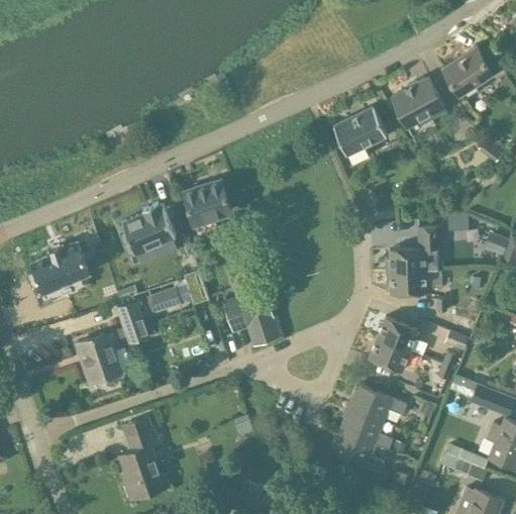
[(477,48),(442,71),(459,96),(475,86),(493,74),(477,48)]
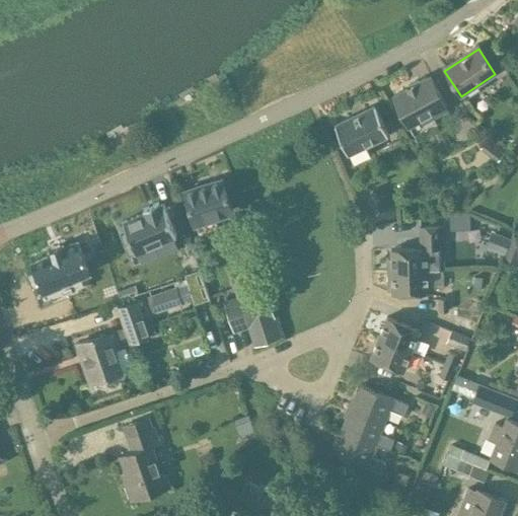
[(430,79),(393,98),(409,127),(411,130),(433,119),(447,111),(430,79)]
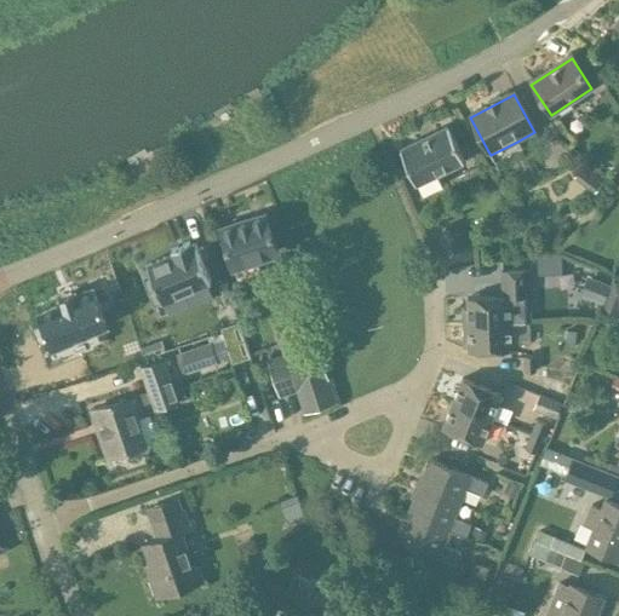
[(448,128),(400,151),(416,185),(437,174),(464,162),(448,128)]
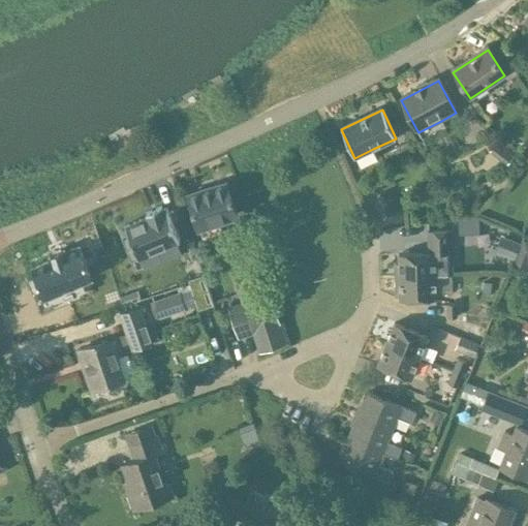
[(197,229),(237,217),(226,185),(187,198),(197,229)]
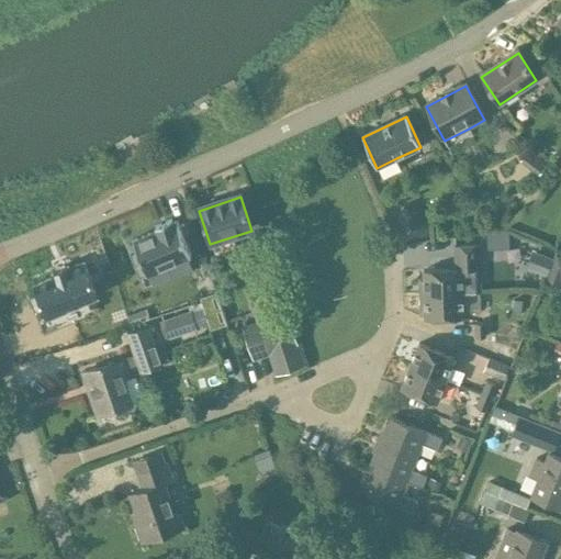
[(156,233),(132,243),(145,276),(190,257),(176,224),(171,226),(170,222),(155,230),(156,233)]
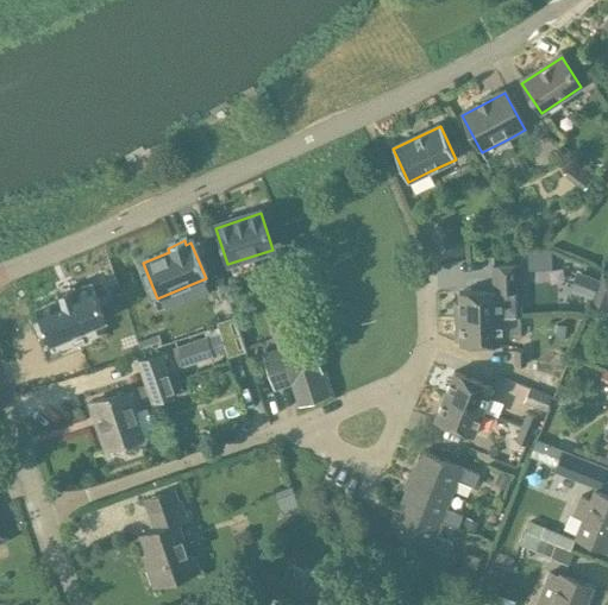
[(491,295),(459,296),(459,307),(456,307),(457,322),(501,321),(521,320),(519,268),(490,269),(491,295)]
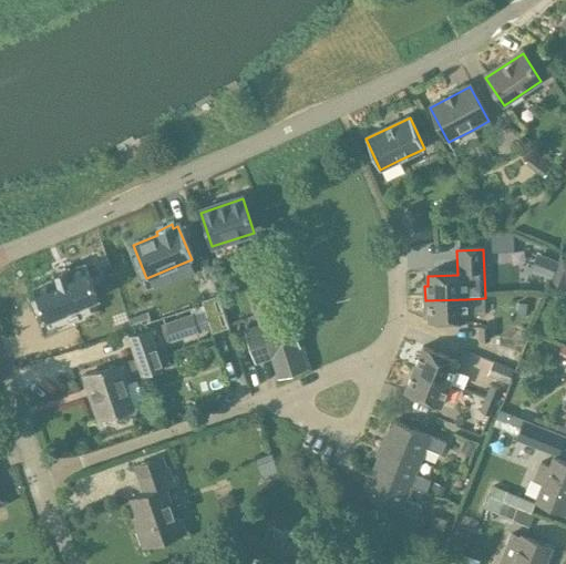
[(554,264),(536,256),(530,274),(547,280),(554,264)]
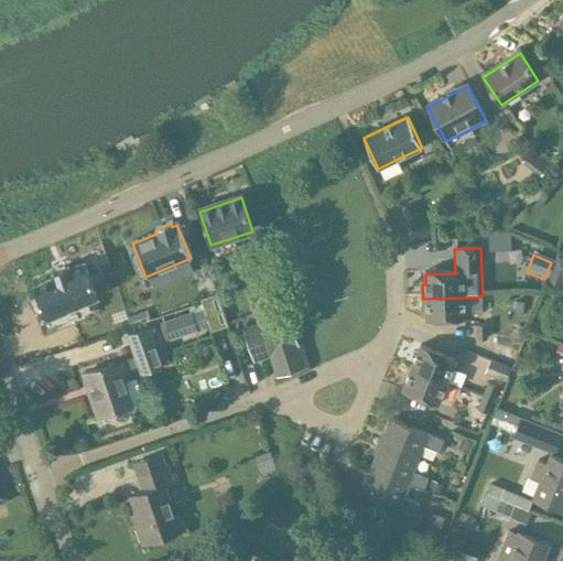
[(562,279),(562,260),(560,260),(549,286),(559,289),(562,279)]
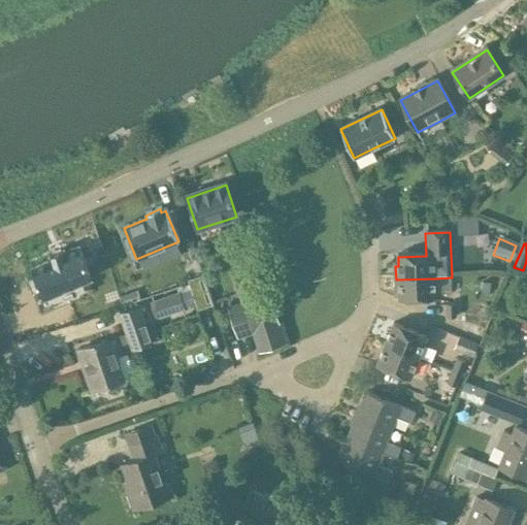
[(50,260),(30,268),(43,299),(91,280),(77,249),(65,254),(63,251),(48,257),(50,260)]
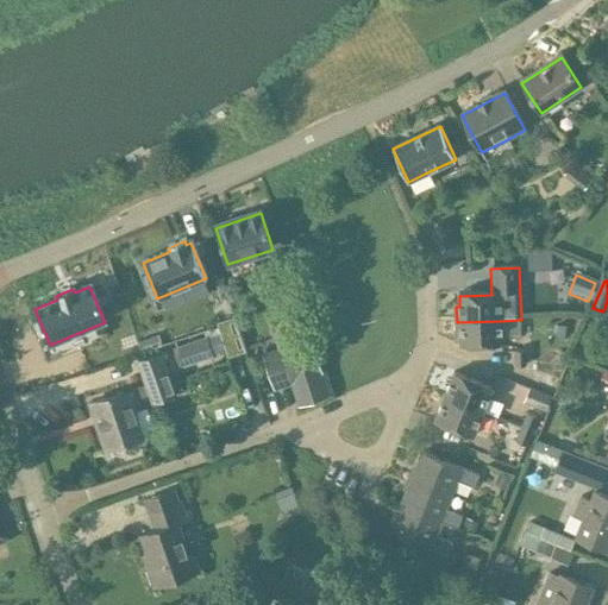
[(501,321),(457,322),(457,338),(461,338),(461,348),(502,347),(501,321)]
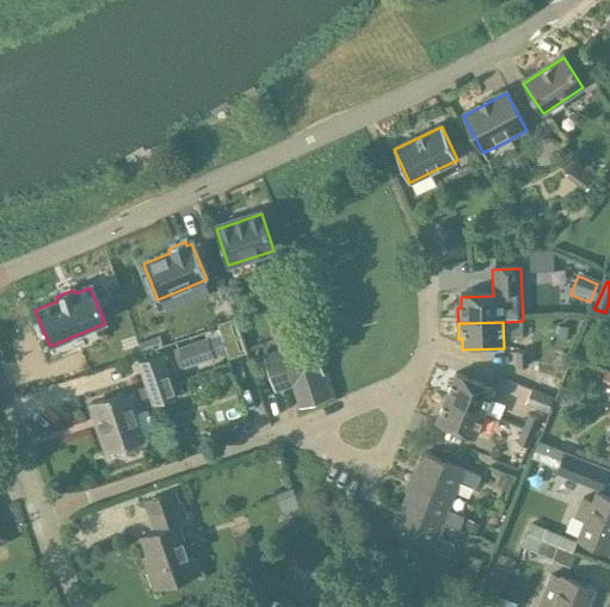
[(179,372),(210,363),(203,339),(172,350),(179,372)]
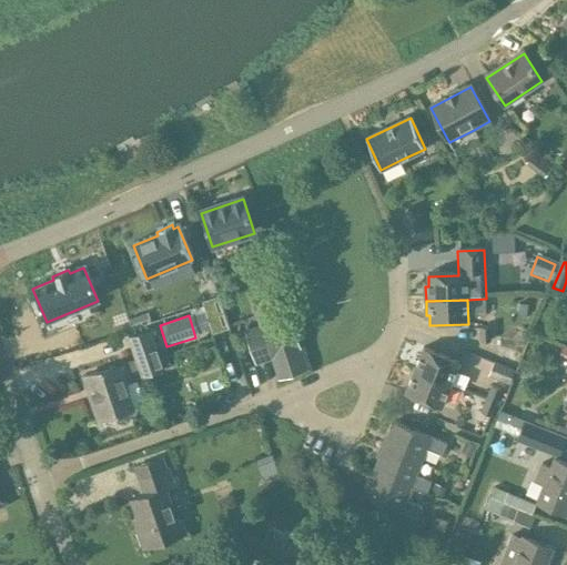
[(306,372),(290,321),(246,334),(256,364),(273,359),(280,380),(306,372)]
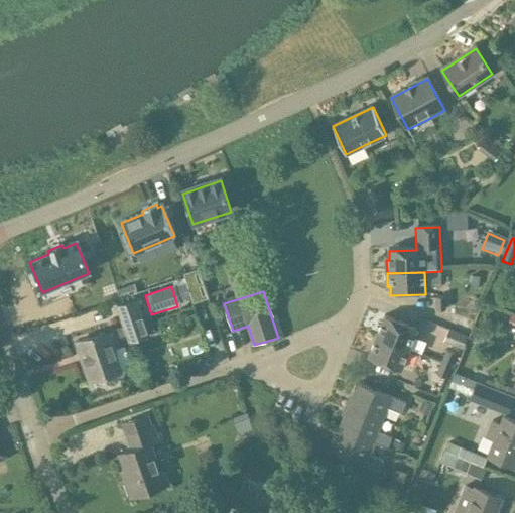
[(434,299),(435,312),(445,312),(445,299),(434,299)]
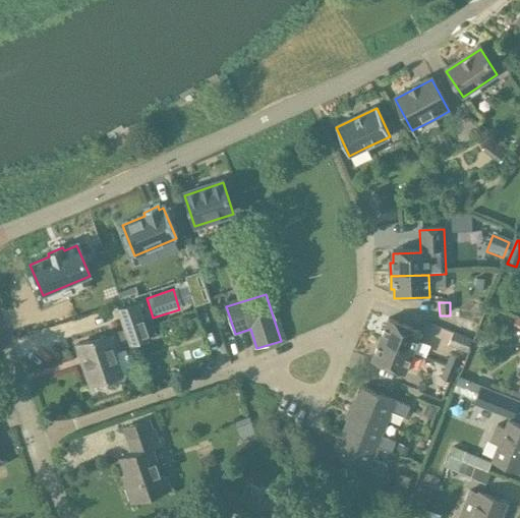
[(125,332),(117,335),(116,334),(75,347),(90,388),(103,383),(106,390),(110,391),(113,392),(118,389),(120,385),(118,378),(122,377),(114,354),(132,348),(131,346),(150,340),(137,304),(118,311),(125,332)]
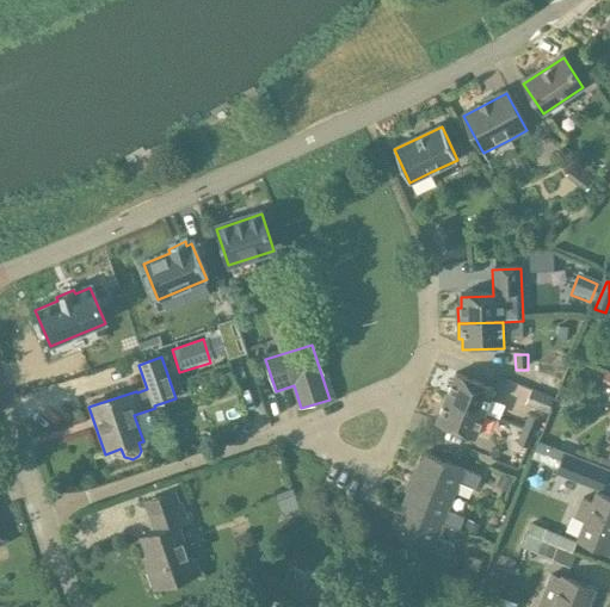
[(445,401),(484,416),(493,391),(455,377),(445,401)]
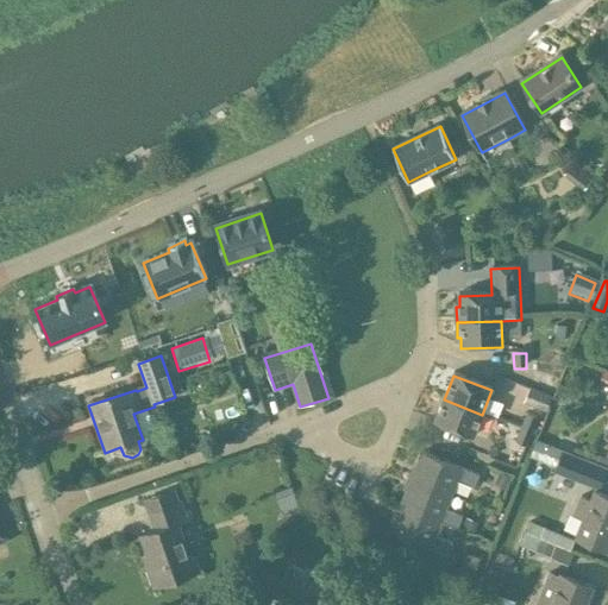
[(552,399),(528,391),(522,407),(546,415),(552,399)]
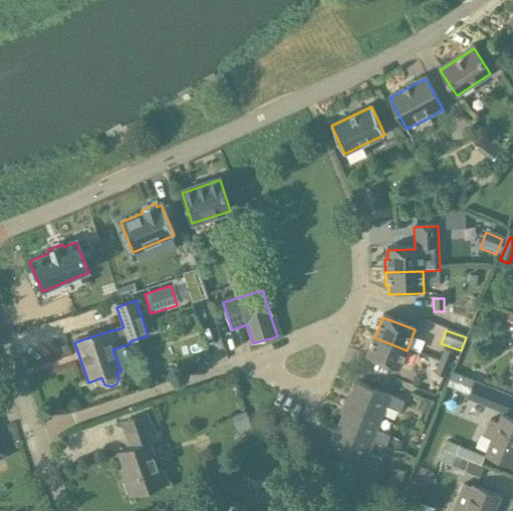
[(407,350),(374,337),(366,358),(399,370),(407,350)]
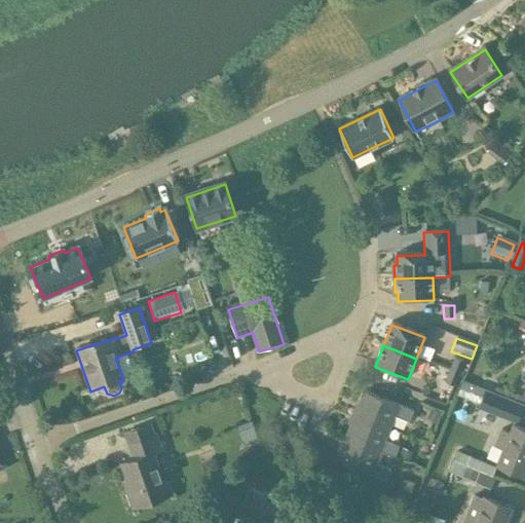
[(464,363),(454,359),(449,372),(459,376),(464,363)]
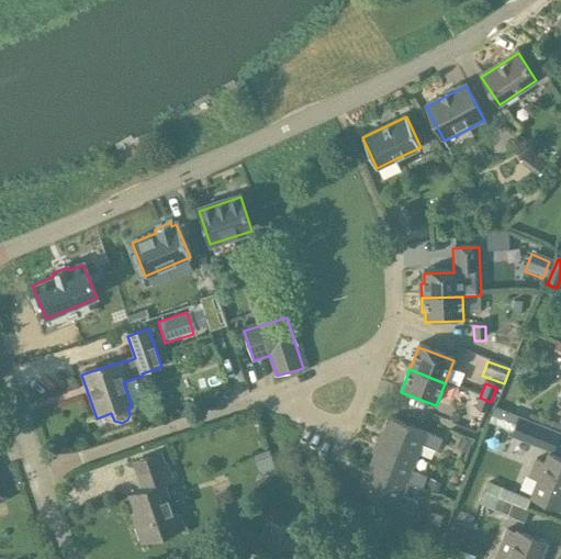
[(474,410),(485,414),(491,402),(480,398),(474,410)]
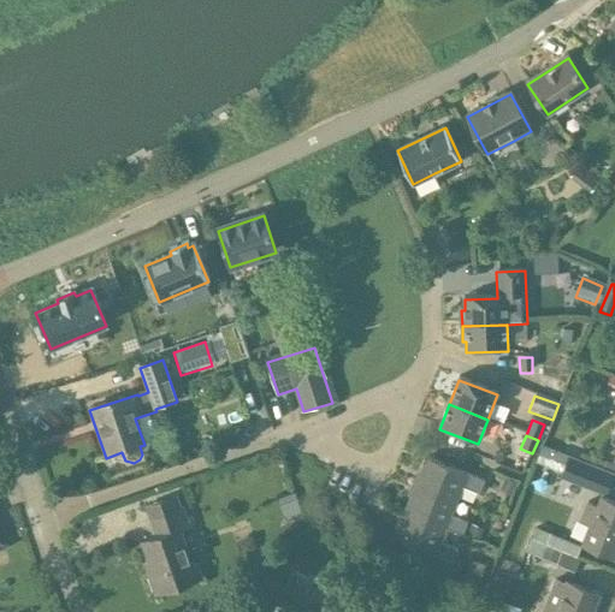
[(608,495),(614,477),(614,476),(589,465),(563,455),(562,456),(540,447),(534,462),(559,471),(560,467),(565,468),(561,476),(608,495)]
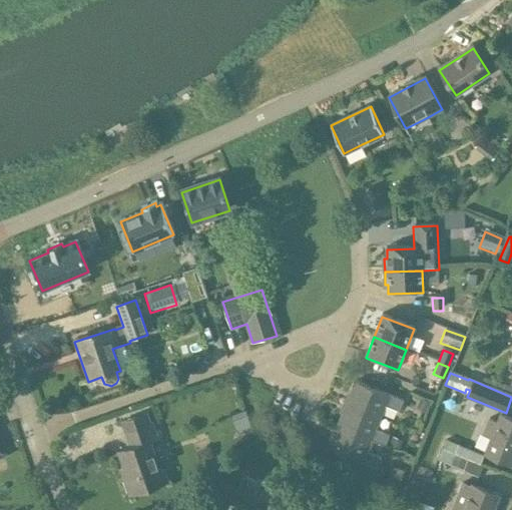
[(476,377),(470,375),(469,379),(490,388),(511,397),(511,398),(511,397),(511,389),(503,386),(503,387),(476,377)]
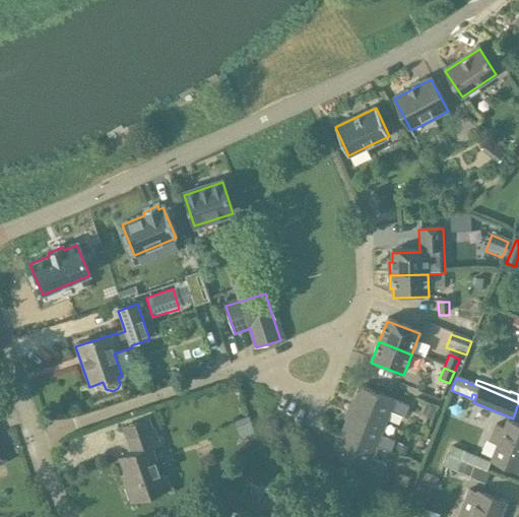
[(408,408),(394,402),(361,388),(350,411),(385,426),(390,413),(404,419),(408,408)]
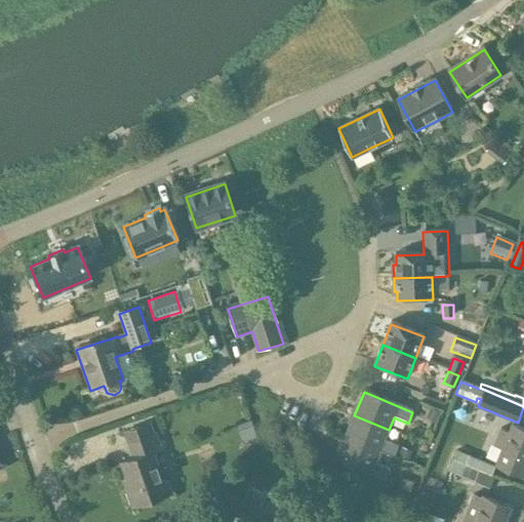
[(399,447),(384,441),(389,430),(354,415),(345,438),(379,452),(394,458),(399,447)]
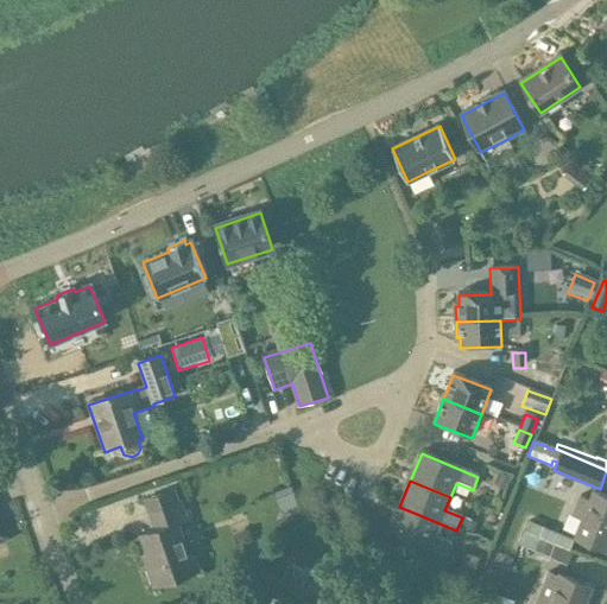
[(279,513),(282,512),(286,522),(299,514),(291,489),(273,496),(279,513)]
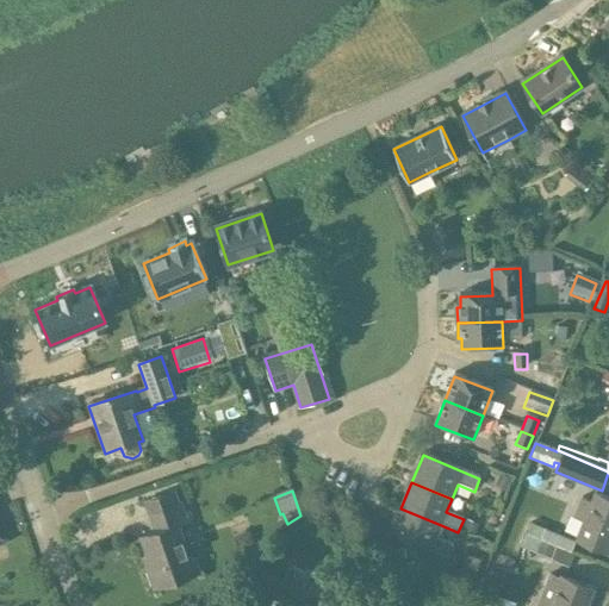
[(184,525),(176,505),(173,493),(143,503),(154,533),(137,539),(148,567),(143,568),(151,591),(193,575),(176,528),(184,525)]
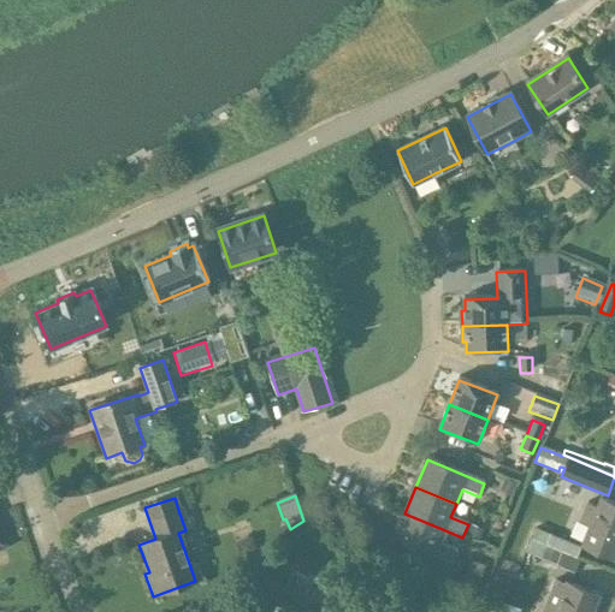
[(614,559),(614,557),(614,505),(602,500),(598,509),(586,504),(578,524),(590,528),(583,547),(614,559)]
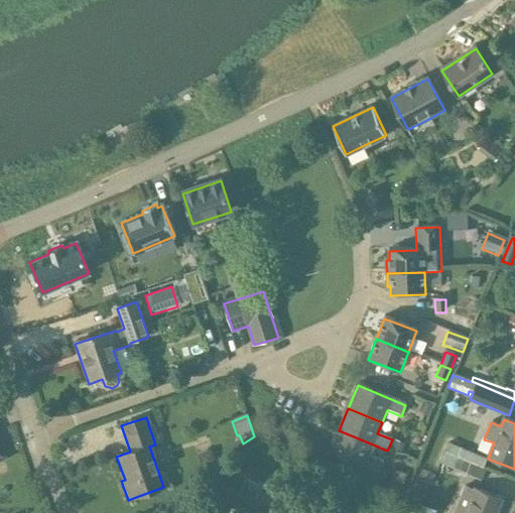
[(383,462),(368,457),(373,444),(339,430),(330,454),(378,474),(383,462)]
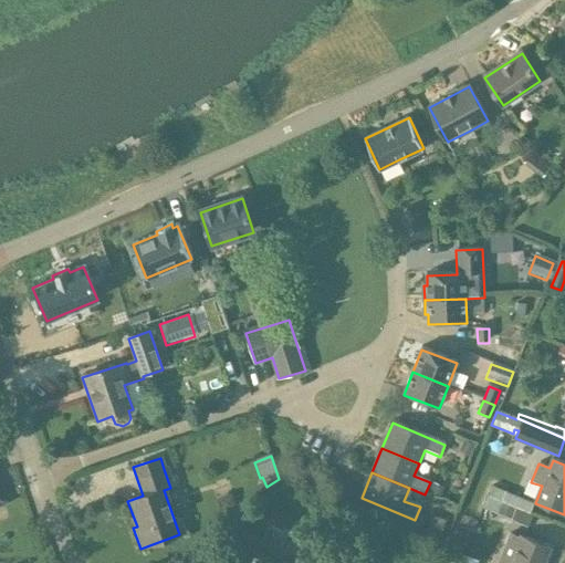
[(533,504),(492,487),(488,497),(495,500),(530,514),(533,504)]
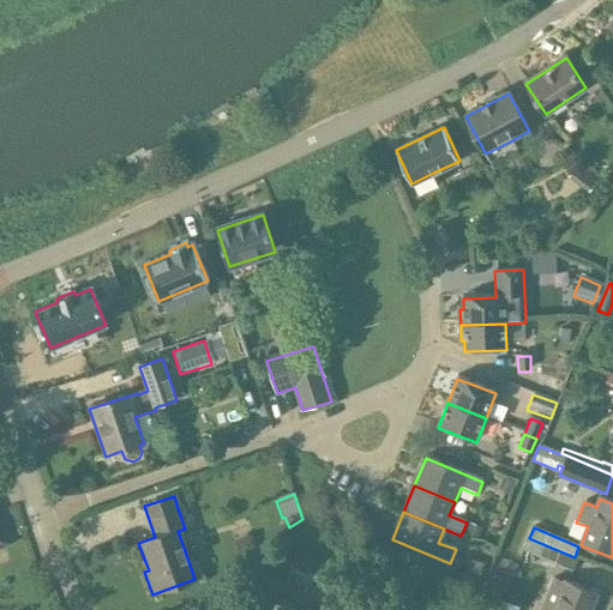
[(578,559),(575,557),(538,542),(532,556),(572,573),(578,559)]
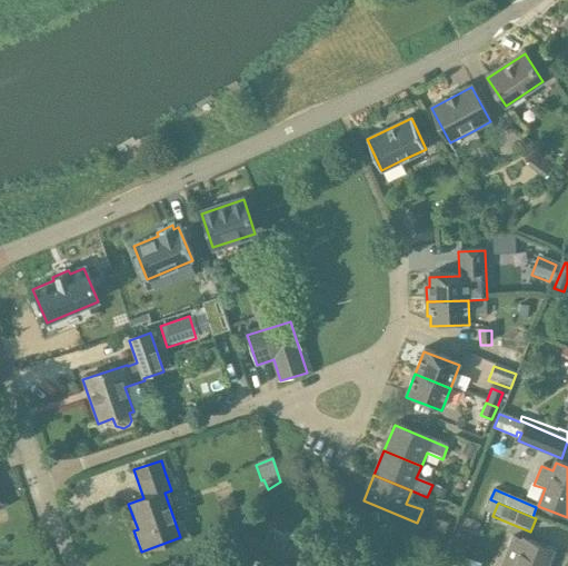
[(284,565),(267,565),(258,560),(265,547),(236,532),(216,565),(284,565)]
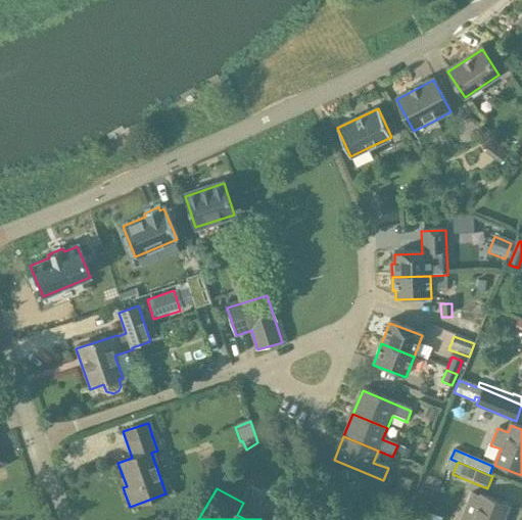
[(434,495),(418,488),(415,497),(431,503),(434,495)]
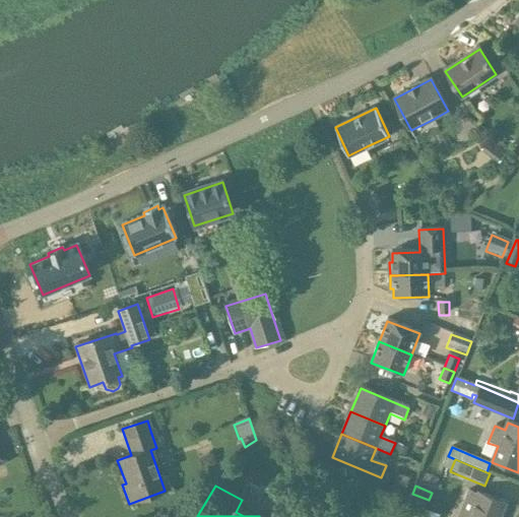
[(500,516),(506,504),(478,493),(478,495),(467,491),(457,516),(500,516)]
